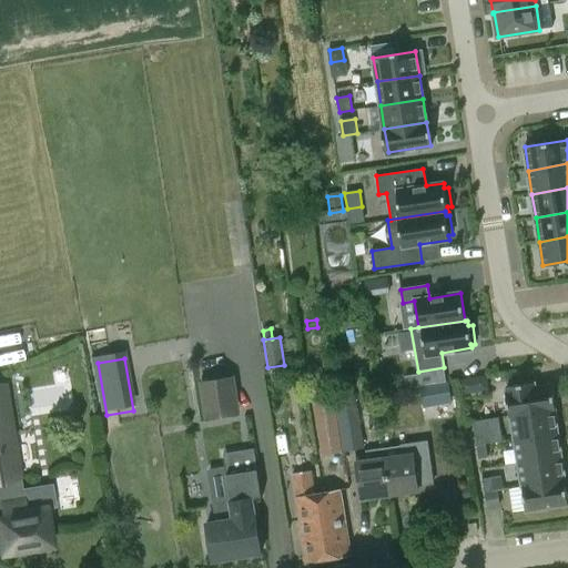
[(234,376),(223,377),(221,366),(200,369),(202,381),(199,382),(204,419),(240,413),(234,376)]
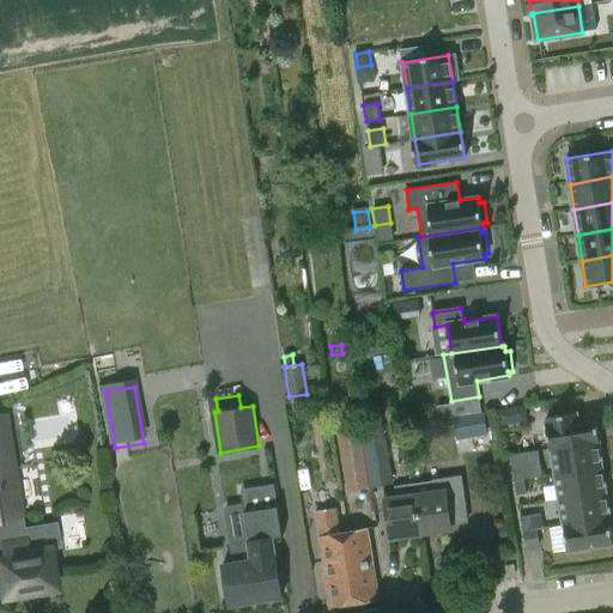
[(510,407),(496,410),(499,425),(514,423),(510,407)]
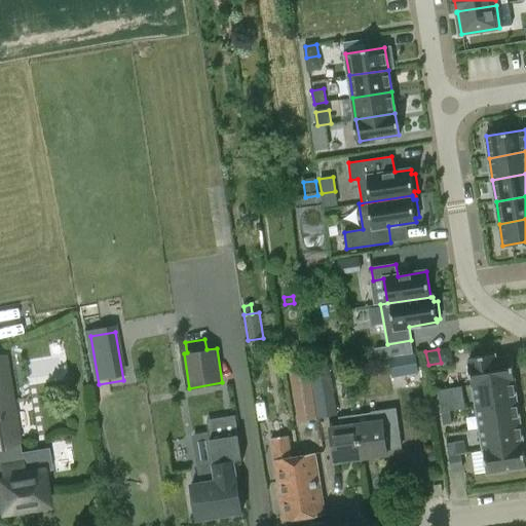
[(390,361),(395,385),(421,381),(417,357),(390,361)]
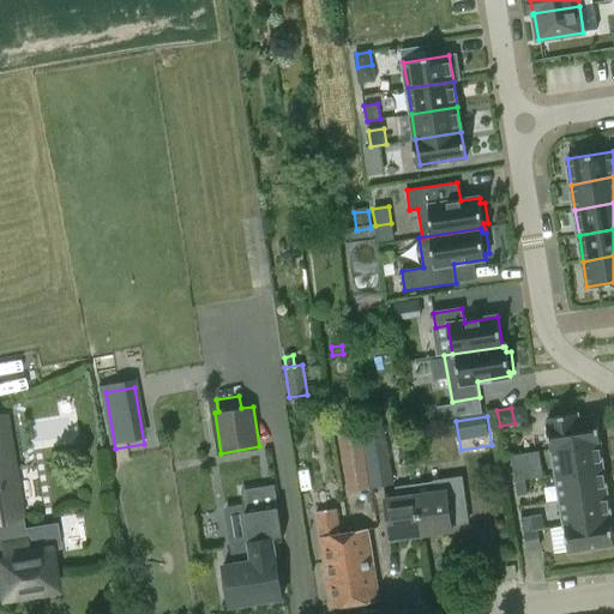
[(549,423),(553,449),(599,441),(595,416),(549,423)]
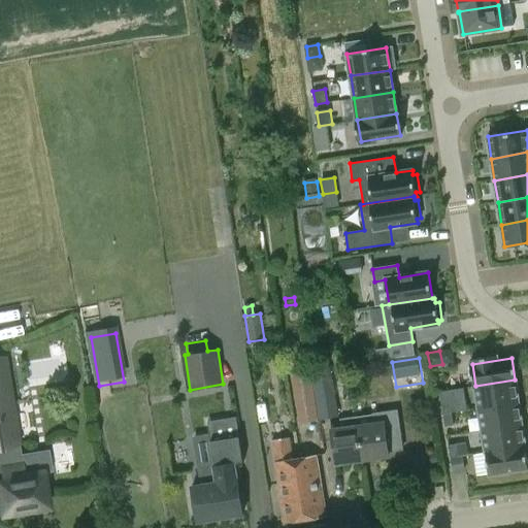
[(0,459),(4,483),(0,483),(0,493),(3,514),(28,509),(32,518),(44,516),(45,506),(46,506),(41,470),(50,467),(46,455),(37,455),(37,453),(20,456),(5,359),(0,360),(0,459)]
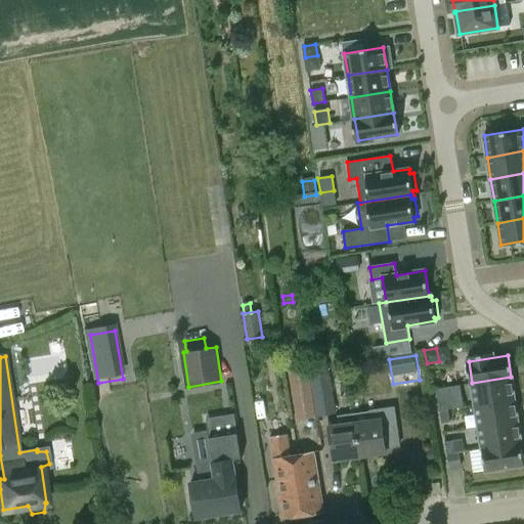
[(336,413),(328,365),(310,368),(316,402),(318,418),(336,413)]
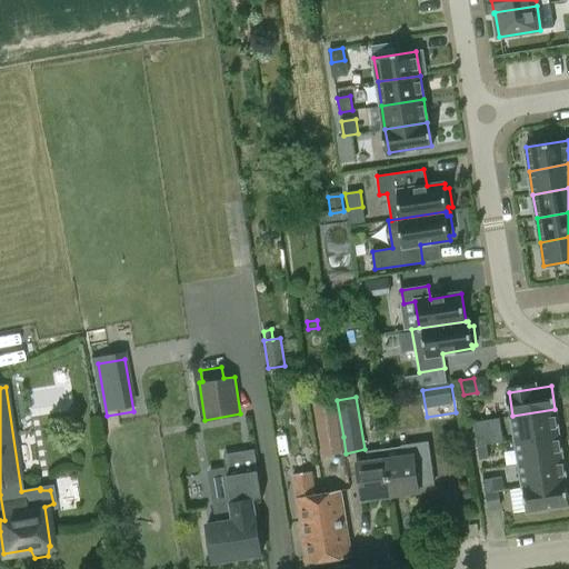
[(312,405),(322,457),(346,453),(343,437),(337,400),(312,405)]
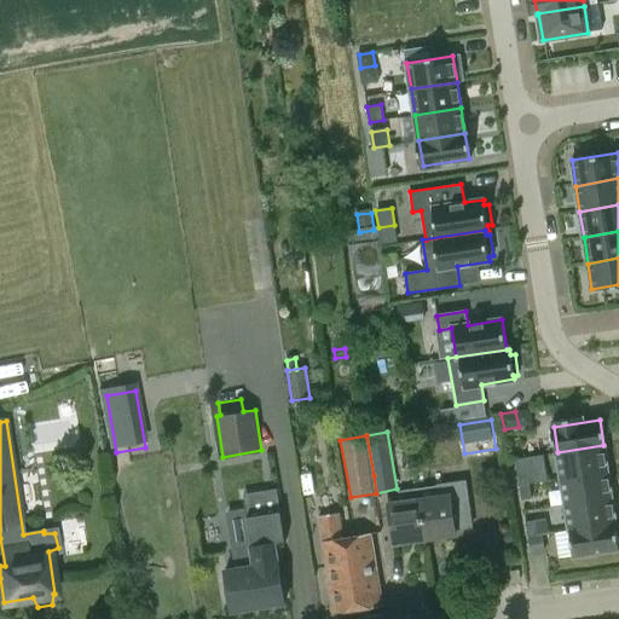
[(557,452),(562,479),(607,472),(603,445),(557,452)]
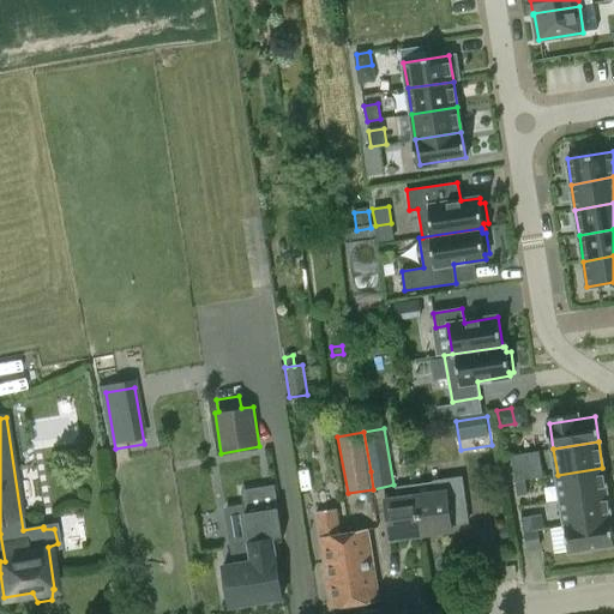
[(515,474),(537,470),(535,452),(511,456),(515,474)]
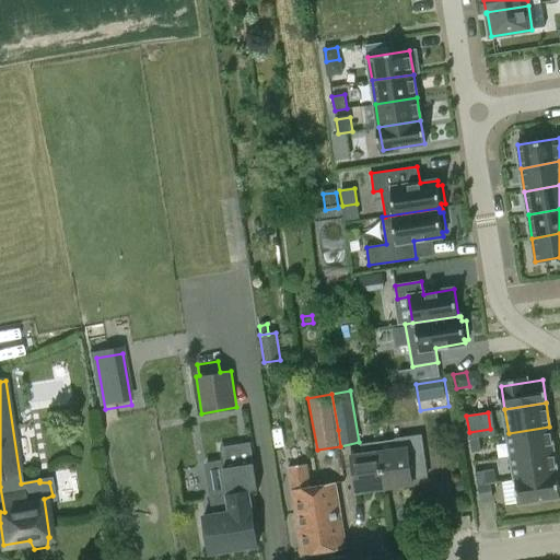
[(509,433),(512,456),(553,450),(549,427),(509,433)]
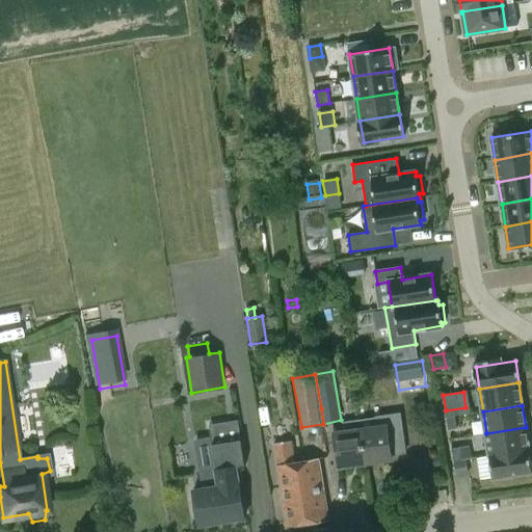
[(387,426),(384,414),(360,417),(361,430),(366,462),(392,459),(388,426),(387,426)]
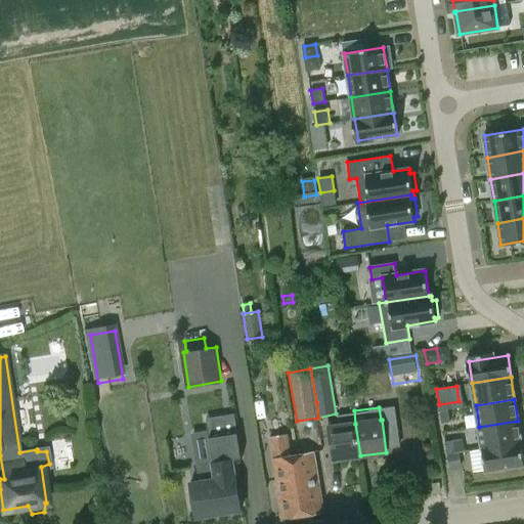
[(440,410),(442,425),(450,423),(448,409),(440,410)]
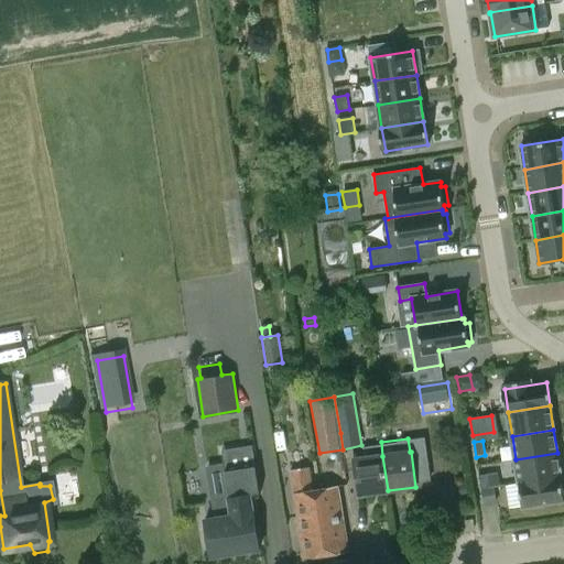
[(380,442),(381,456),(355,459),(359,494),(388,490),(382,456),(381,442),(380,442)]
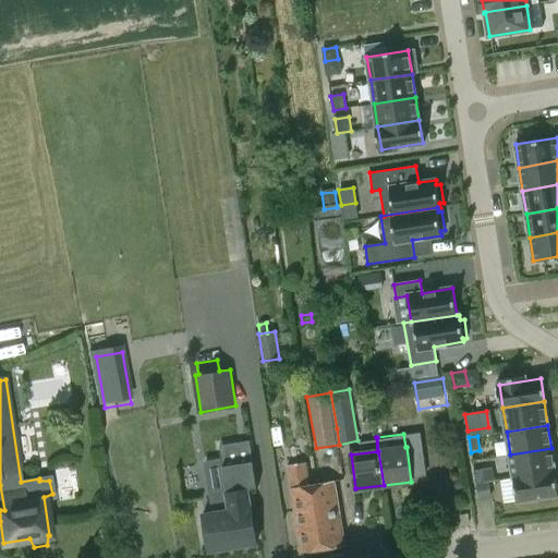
[(256,488),(249,441),(219,446),(227,495),(230,510),(235,547),(256,544),(251,507),(247,489),(256,488)]
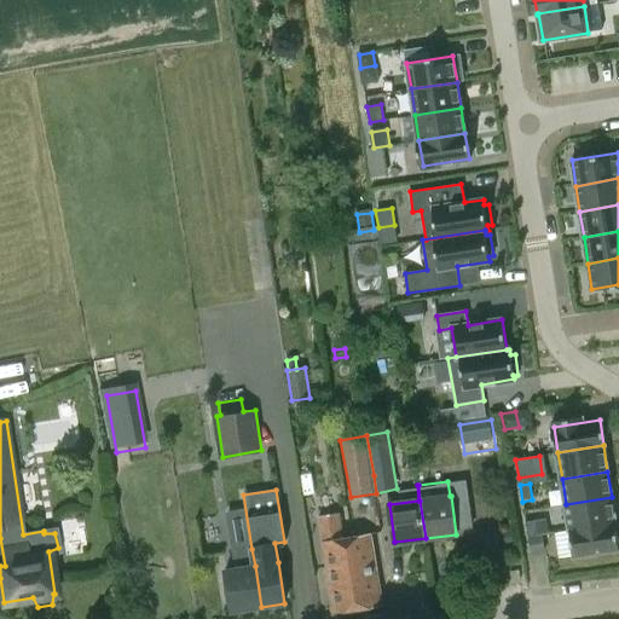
[(566,504),(570,530),(615,522),(612,497),(566,504)]
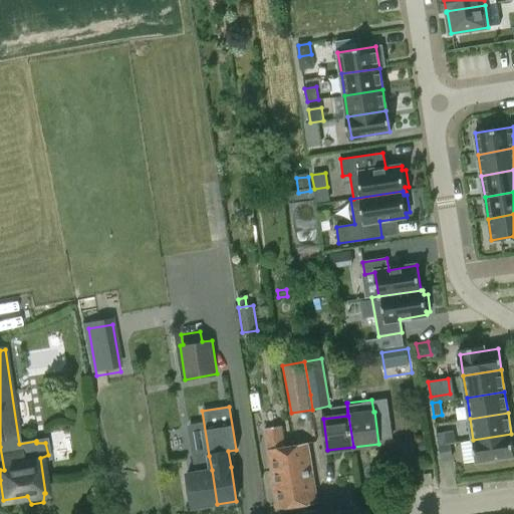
[(264,429),(268,450),(285,447),(282,426),(264,429)]
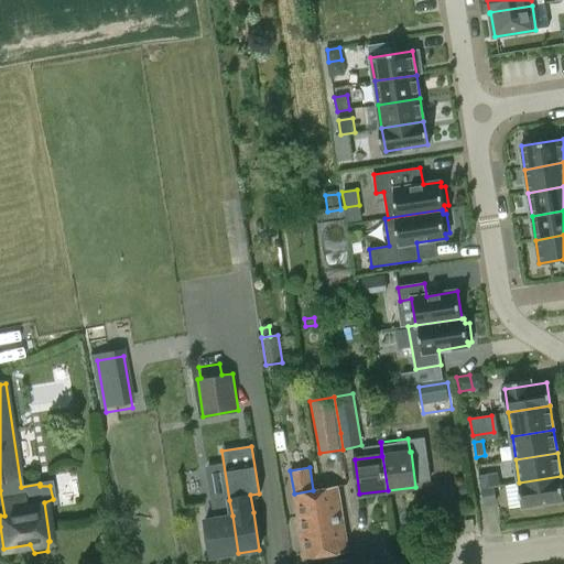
[(488,474),(479,475),(480,489),(490,487),(488,474)]
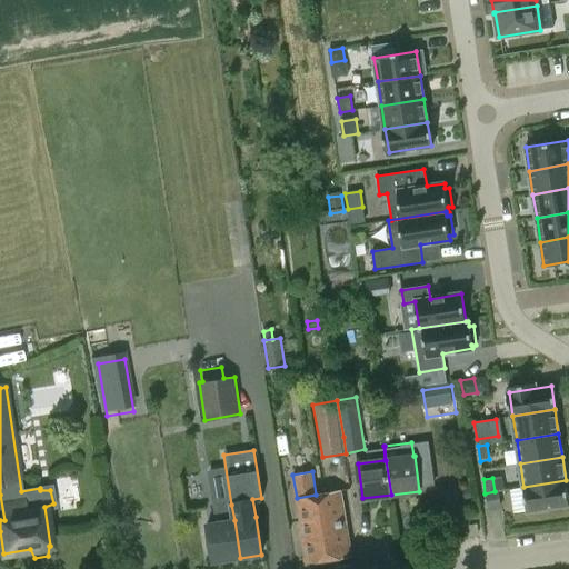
[(523,487),(527,511),(568,503),(568,500),(566,480),(523,487)]
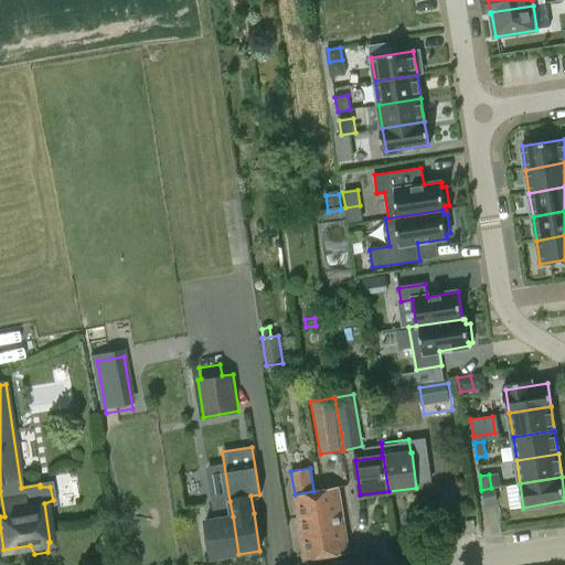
[(455,488),(457,501),(470,499),(468,486),(455,488)]
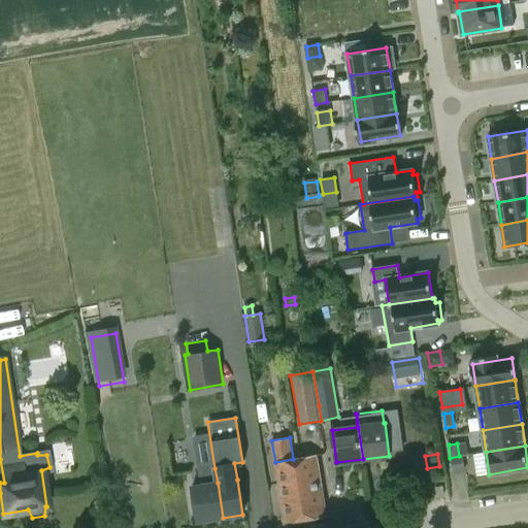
[(298,458),(308,520),(326,517),(317,455),(298,458)]
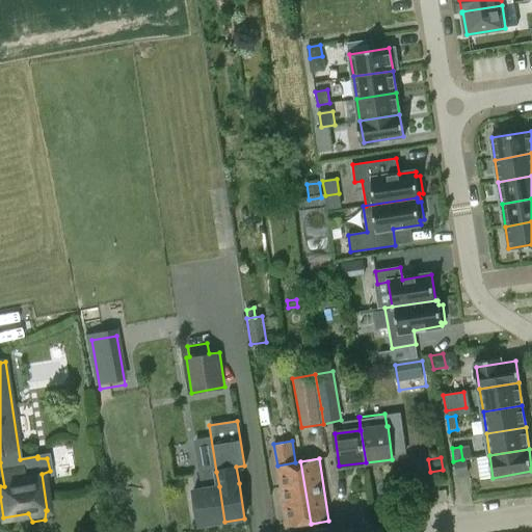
[(295,462),(277,466),(287,527),(311,524),(300,461),(295,462)]
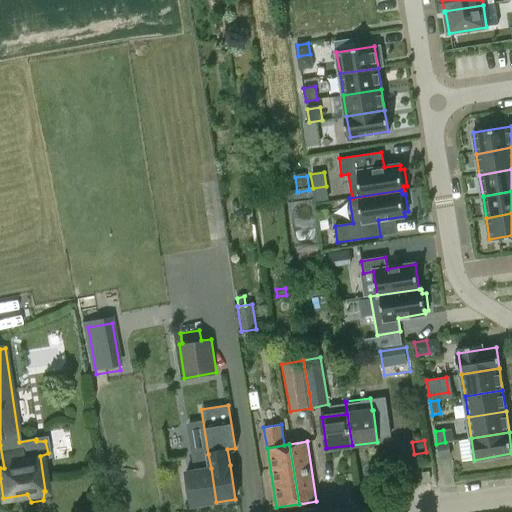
[(439,460),(450,458),(448,445),(437,447),(439,460)]
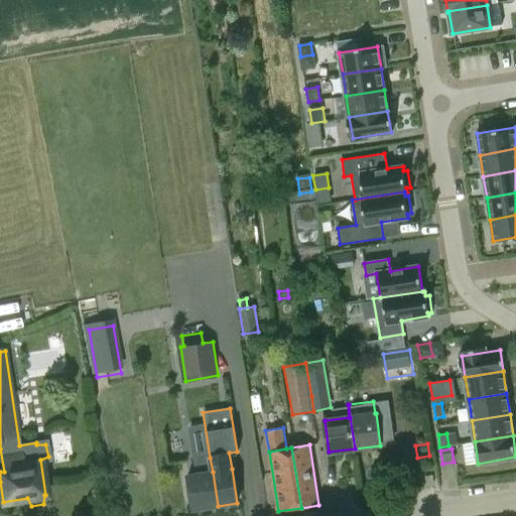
[(194,510),(218,506),(213,472),(210,458),(194,460),(197,475),(187,476),(194,510)]
